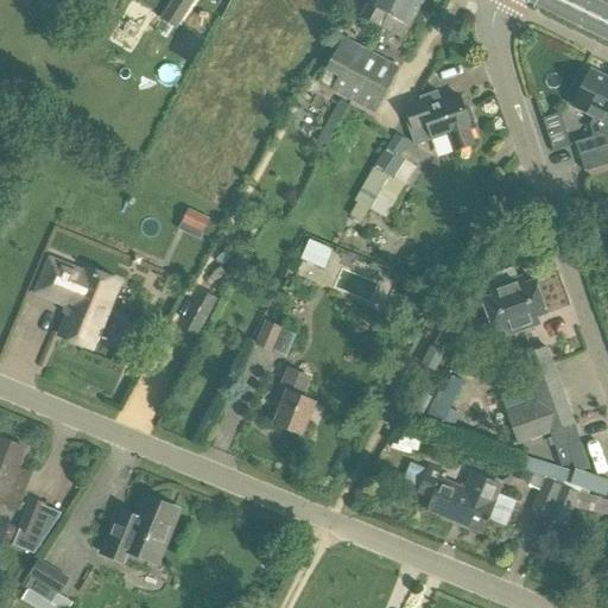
[(59,0),(86,17),(95,0),(59,0)]
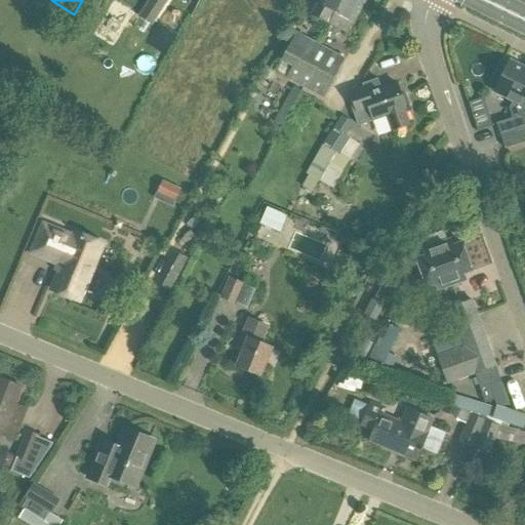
[(151,26),(162,9),(168,0),(167,0),(148,0),(137,16),(146,23),(151,26)]
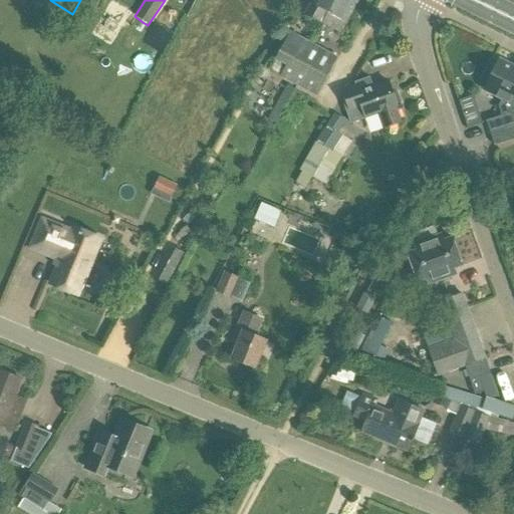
[(320,22),(323,23),(335,0),(313,0),(305,15),(319,22),(320,22)]
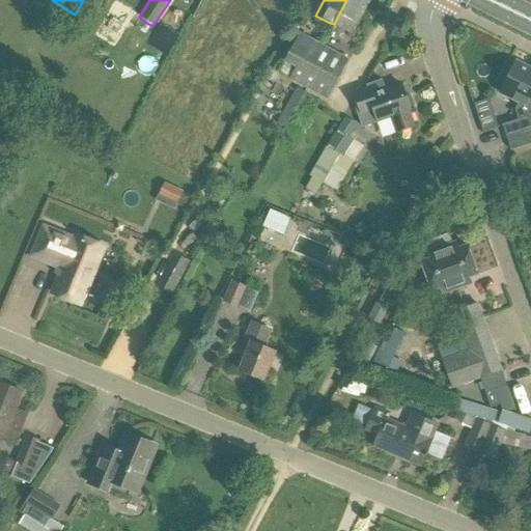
[(369,0),(346,0),(334,24),(352,34),(357,24),(358,24),(369,0)]
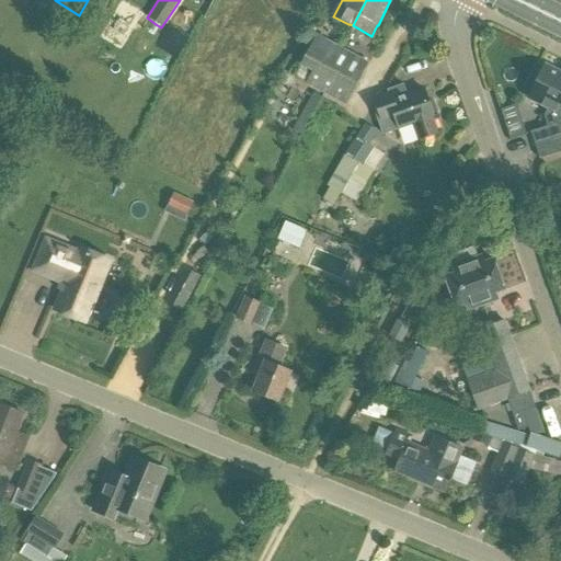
[(319,35),(300,69),(311,75),(307,82),(306,84),(318,91),(342,48),(319,35)]
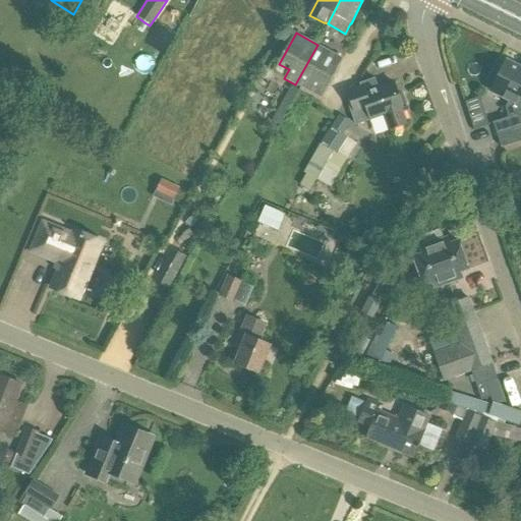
[(340,57),(317,45),(295,84),(317,97),(340,57)]
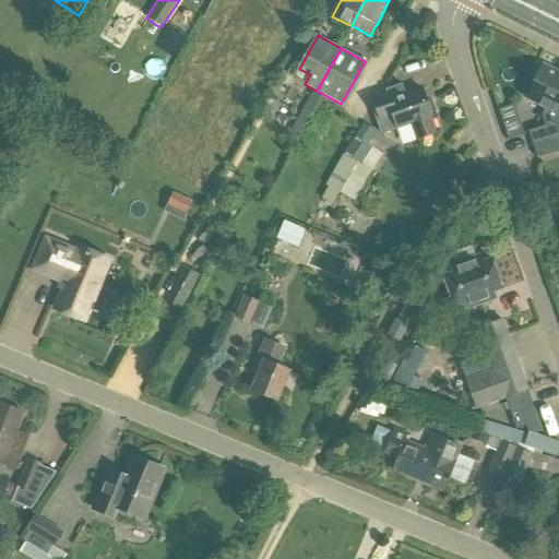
[(558,131),(556,122),(558,116),(558,73),(543,66),(536,81),(532,79),(525,93),(528,95),(527,98),(546,108),(542,116),(545,127),(528,131),(533,145),(558,137),(558,132),(558,131)]
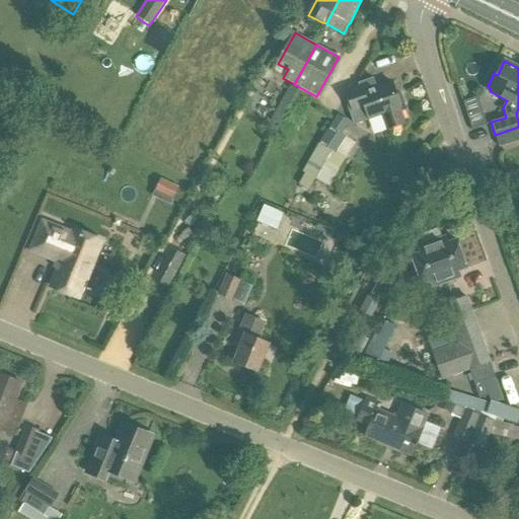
[(370,78),(357,82),(359,86),(346,90),(353,113),(365,108),(369,119),(382,115),(387,130),(404,124),(399,108),(400,107),(399,104),(403,103),(399,92),(395,93),(392,82),(374,88),(370,78)]
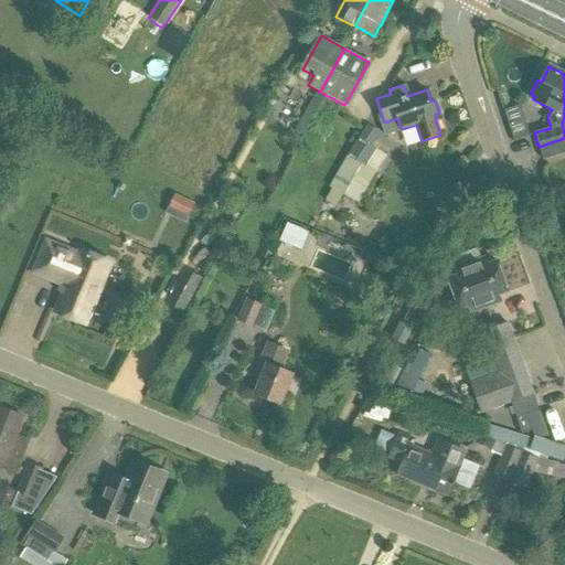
[(564,138),(539,147),(543,160),(564,153),(564,135),(564,134),(564,117),(562,124),(564,132),(564,134),(564,138)]
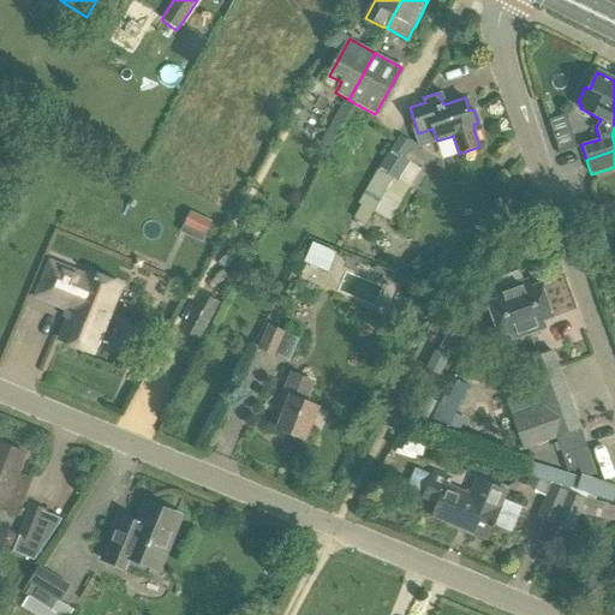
[(411,144),(400,137),(376,175),(359,204),(353,218),(365,225),(374,213),(389,222),(410,186),(398,178),(408,161),(402,157),(411,144)]
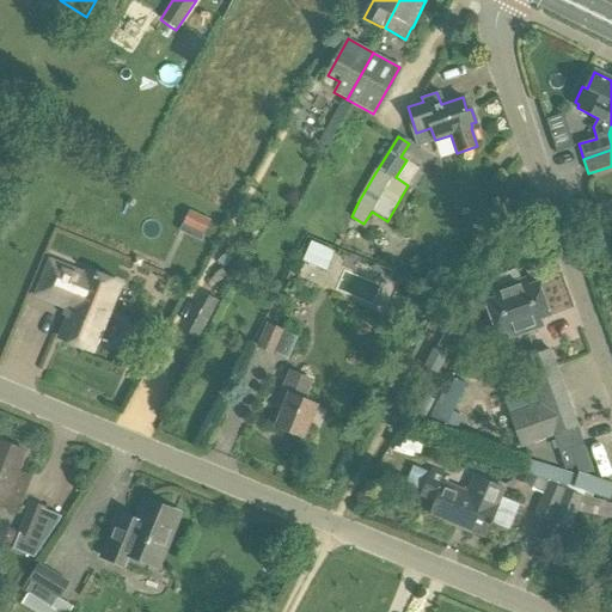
[(182,225),(204,236),(212,220),(189,210),(182,225)]
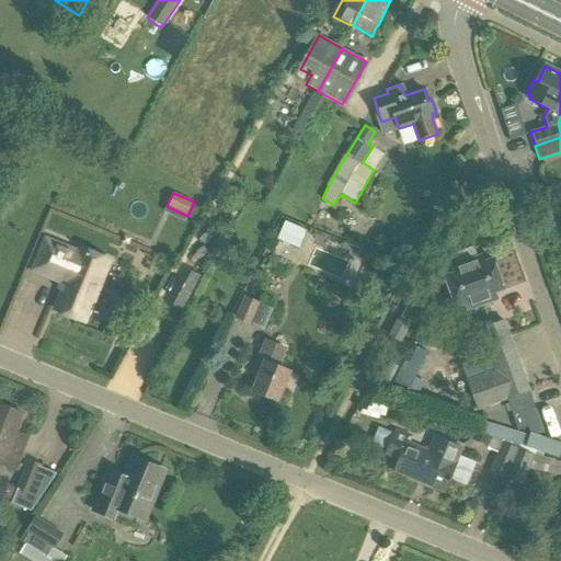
[(323,203),(319,214),(342,221),(345,210),(323,203)]
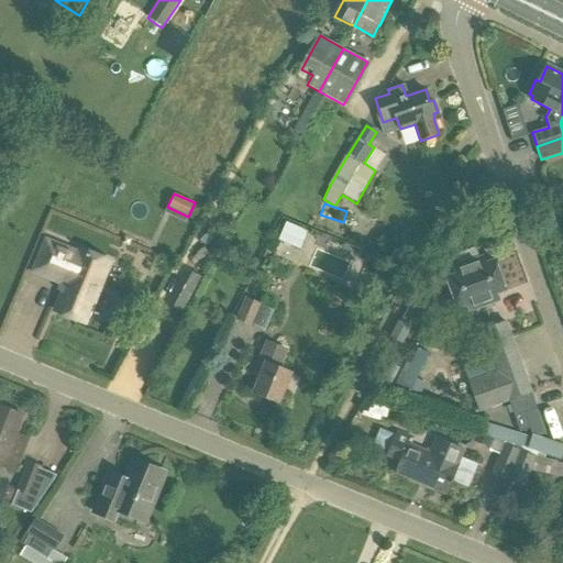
[(295,211),(287,225),(306,235),(313,221),(295,211)]
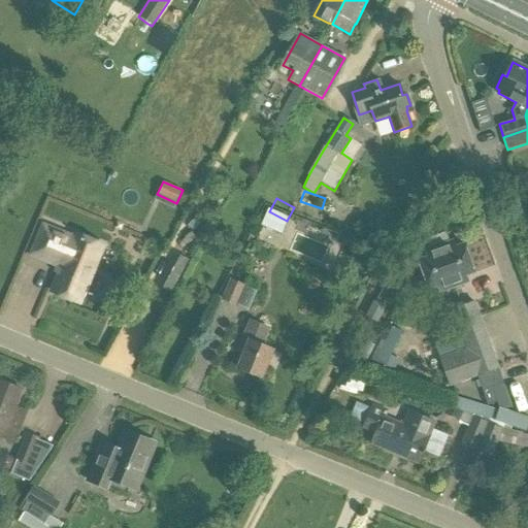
[(25,256),(61,271),(53,292),(79,303),(104,241),(74,229),(71,235),(39,222),(25,256)]
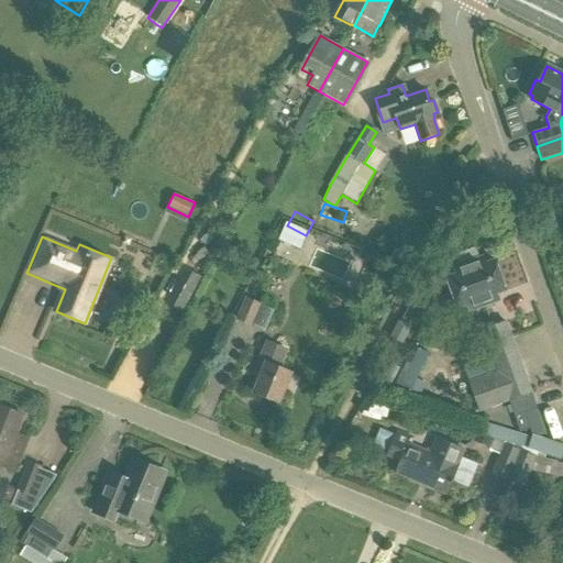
[(446,277),(452,293),(501,276),(496,261),(486,264),(484,256),(454,267),(456,274),(446,277)]
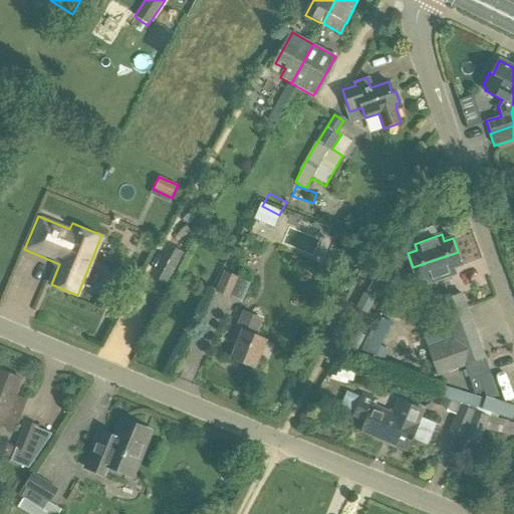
[(458,252),(413,267),(418,281),(427,278),(429,285),(456,275),(454,269),(463,266),(458,252)]
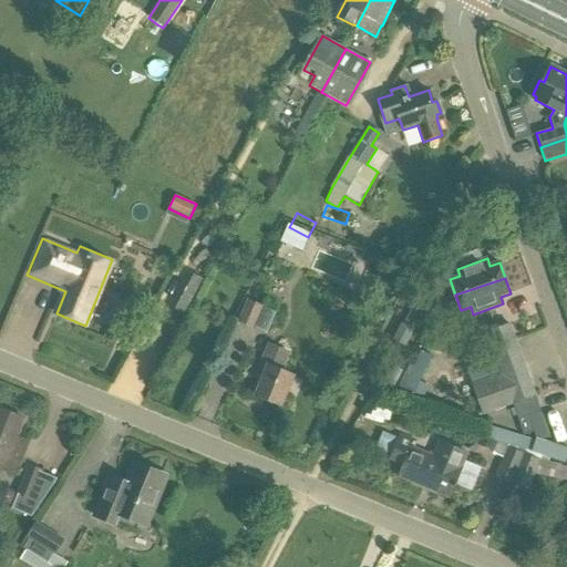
[(429,311),(439,296),(424,285),(413,300),(429,311)]
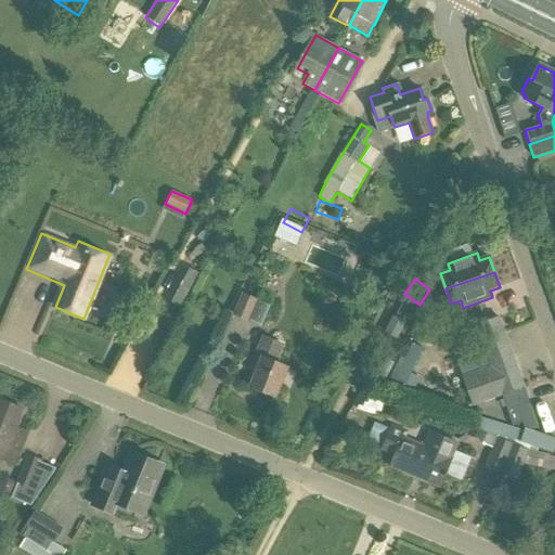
[(256,300),(242,295),(233,314),(247,321),(256,300)]
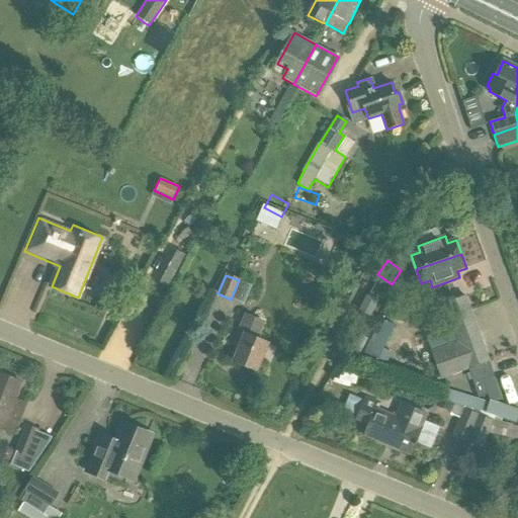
[(377,300),(367,295),(359,311),(369,316),(377,300)]
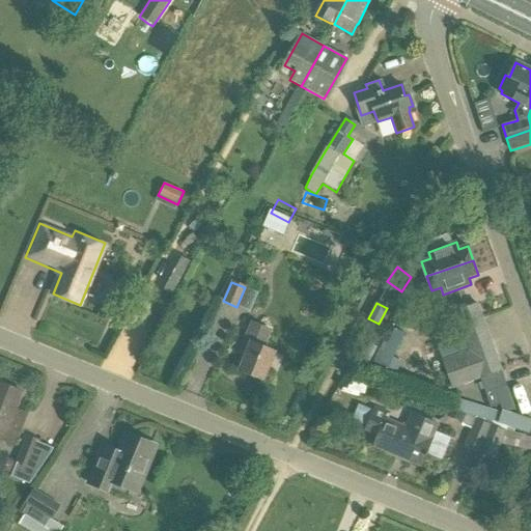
[(514,410),(501,370),(478,304),(456,312),(463,330),(435,338),(451,389),(480,379),(493,414),(501,411),(502,414),(514,410)]
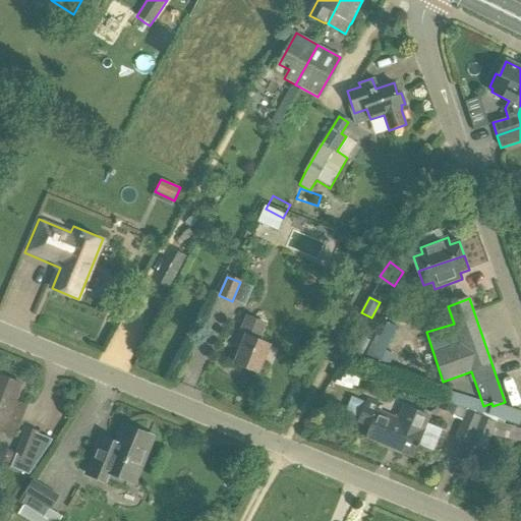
[(240,348),(234,362),(258,372),(269,345),(257,341),(265,324),(251,319),(247,328),(242,325),(234,345),(240,348)]
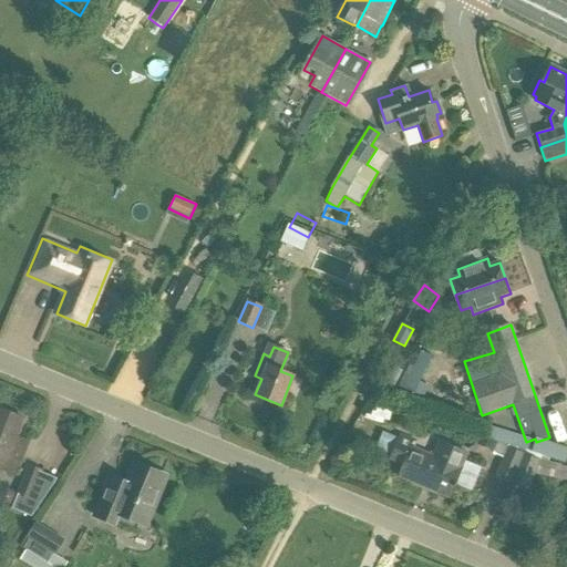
[(423,371),(432,354),(422,349),(413,366),(423,371)]
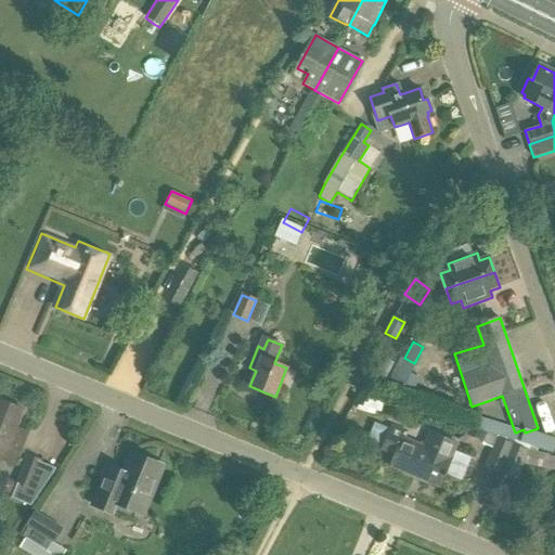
[(361,397),(388,402),(391,387),(364,381),(361,397)]
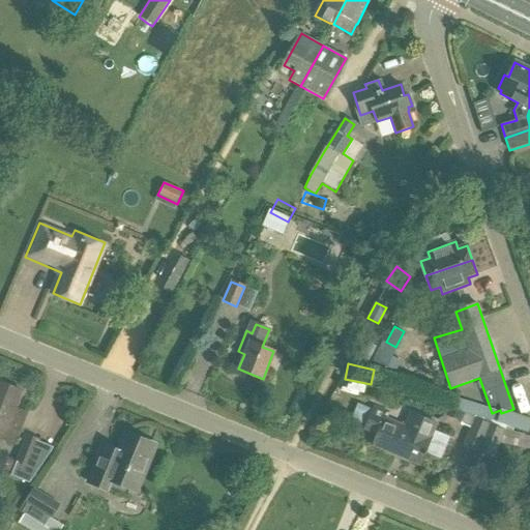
[(0,382),(0,440),(13,446),(26,417),(13,413),(22,391),(0,382)]
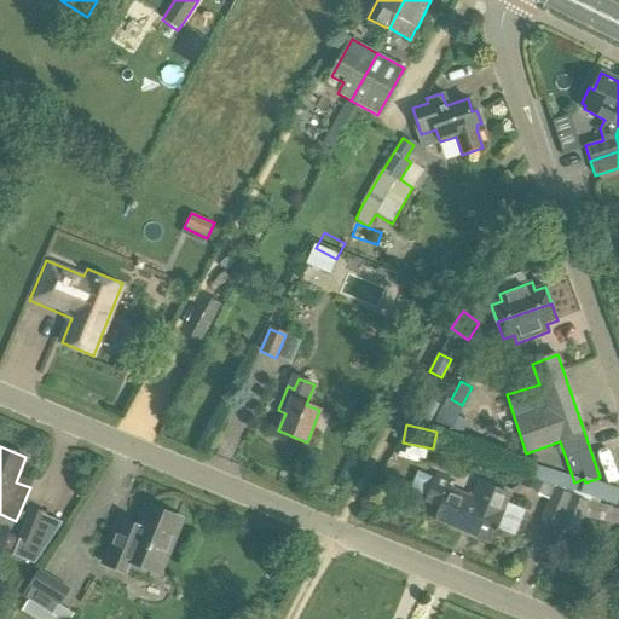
[(434,479),(416,472),(409,490),(427,497),(434,479)]
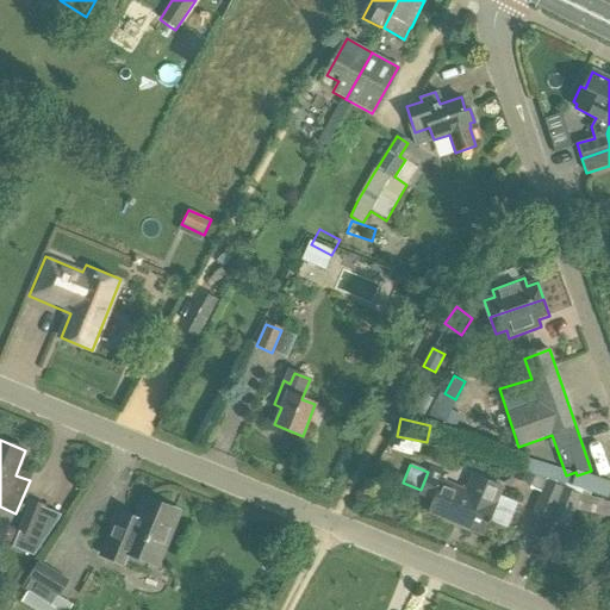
[(530,485),(535,474),(516,466),(511,478),(530,485)]
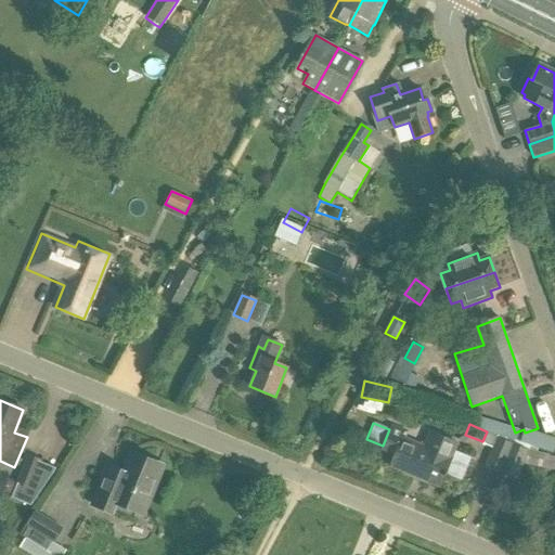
[(430,434),(425,447),(403,438),(407,431),(392,426),(383,450),(396,455),(391,467),(440,487),(457,444),(430,434)]
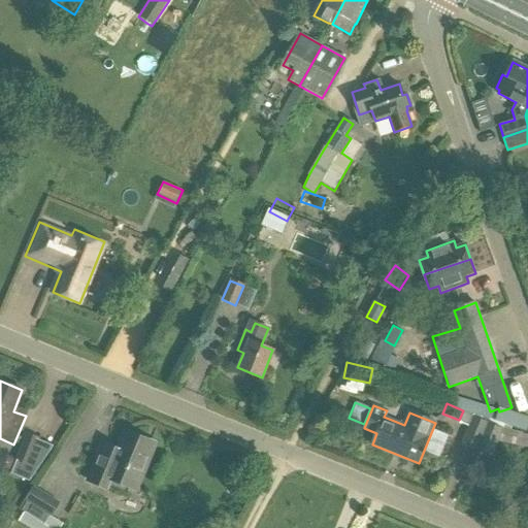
[(488,423),(472,418),(461,444),(476,451),(488,423)]
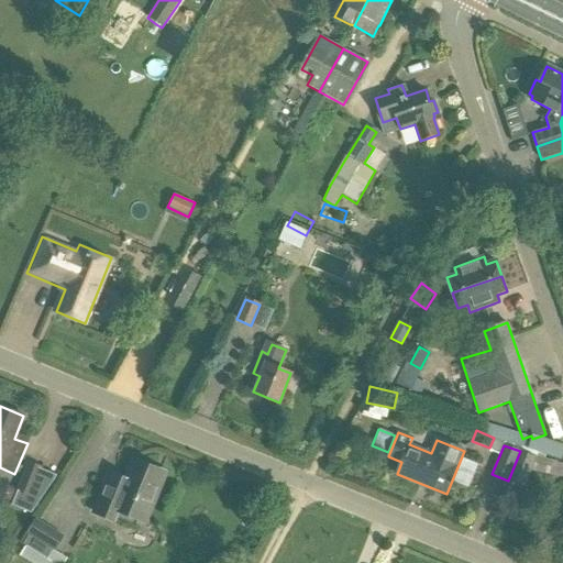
[(531,471),(562,477),(562,472),(562,461),(534,456),(531,471)]
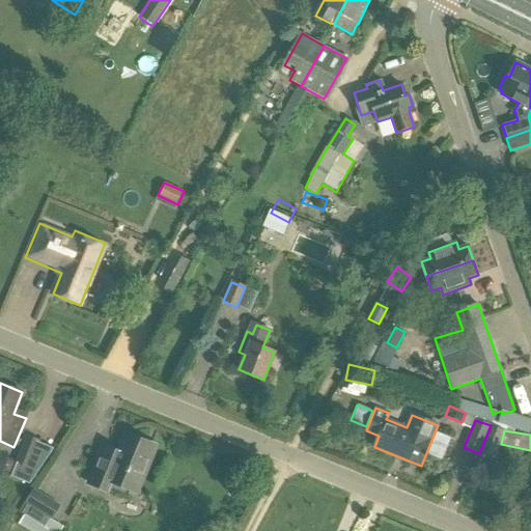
[(116,458),(102,452),(89,483),(108,492),(111,482),(137,493),(156,446),(126,435),(116,458)]
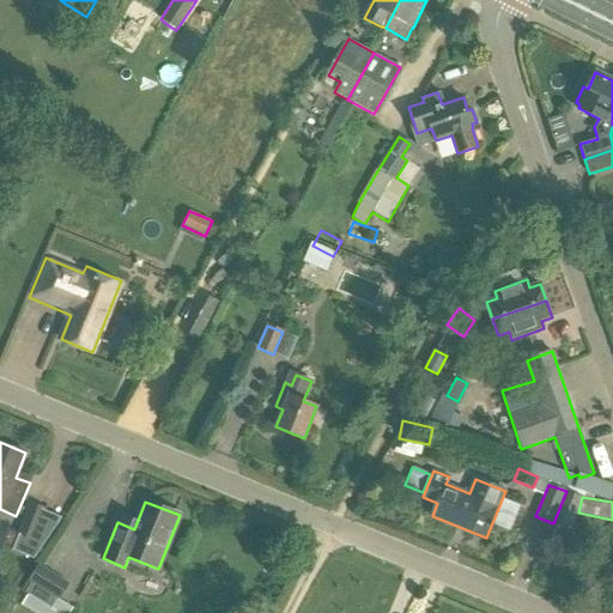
[(46,546),(56,519),(43,514),(44,509),(31,504),(18,535),(19,535),(13,551),(35,560),(46,546)]
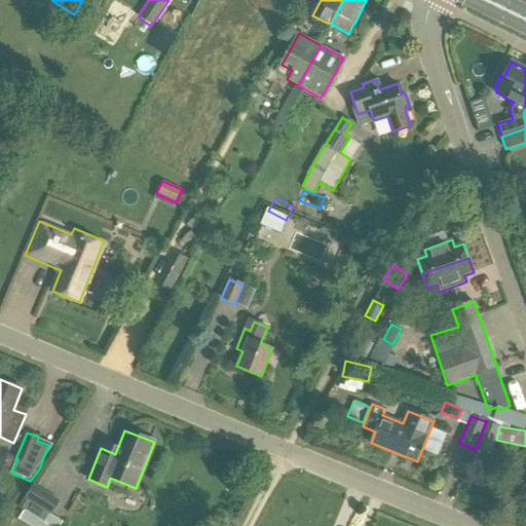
[(35,486),(22,509),(44,522),(58,500),(35,486)]
